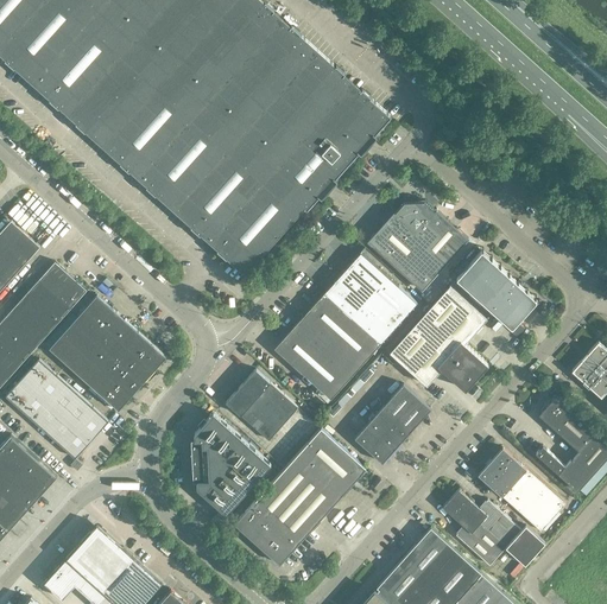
[(43,0),(0,0),(0,49),(43,0)]
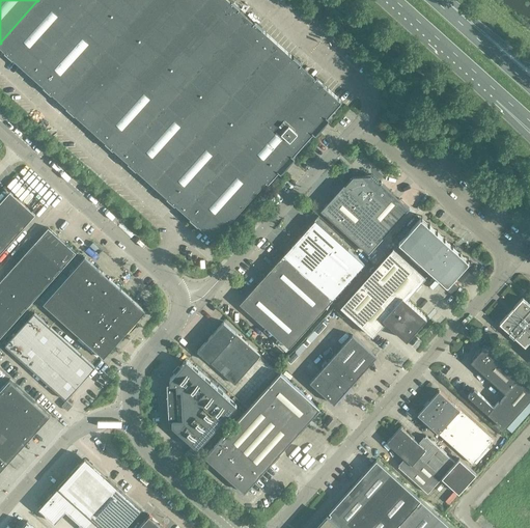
[(89,4),(84,0),(37,0),(0,43),(8,49),(3,54),(11,61),(27,75),(89,4)]
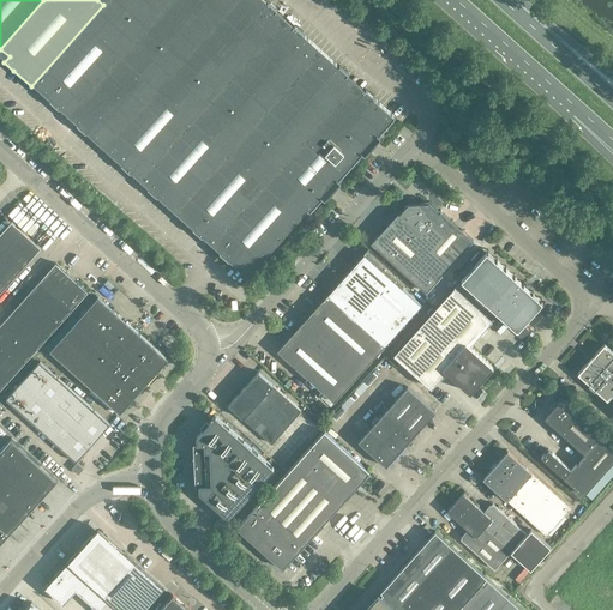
[(108,0),(103,5),(139,37),(173,0),(108,0)]
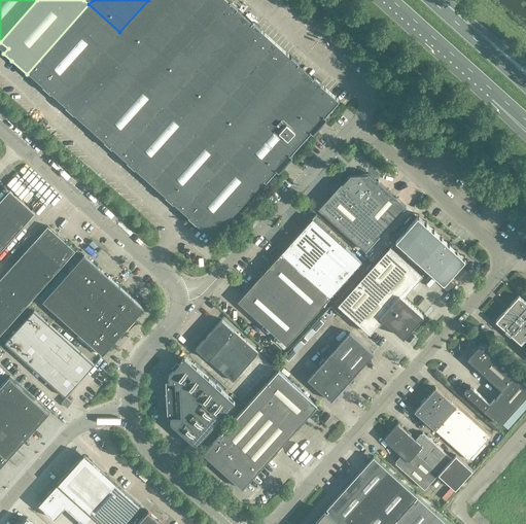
[(148,0),(119,32),(150,60),(203,0),(148,0)]
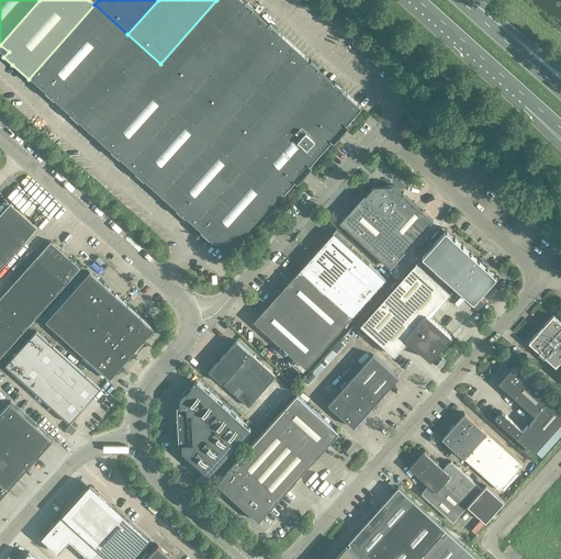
[(238,0),(216,0),(160,64),(193,93),(260,18),(244,3),(244,4),(238,0)]
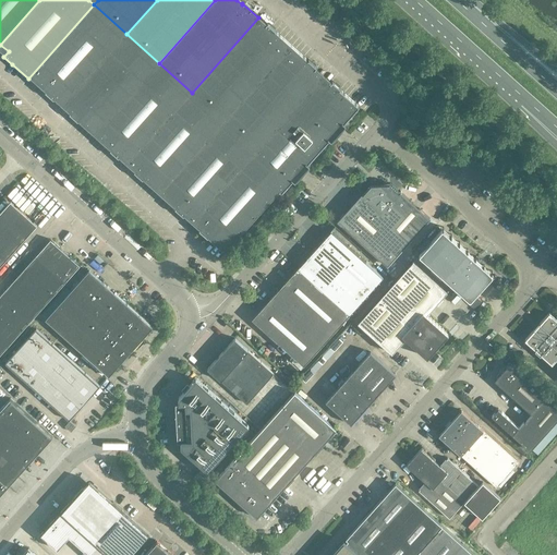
[(126,34),(94,4),(28,79),(45,93),(44,94),(52,101),(58,96),(65,103),(126,34)]
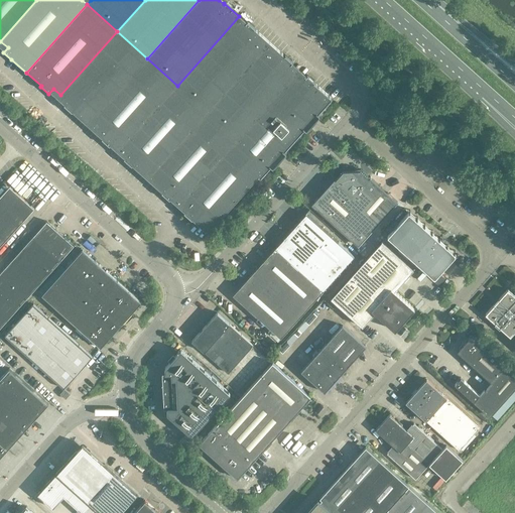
[(239,16),(177,86),(207,112),(268,44),(254,31),(254,30),(239,16)]
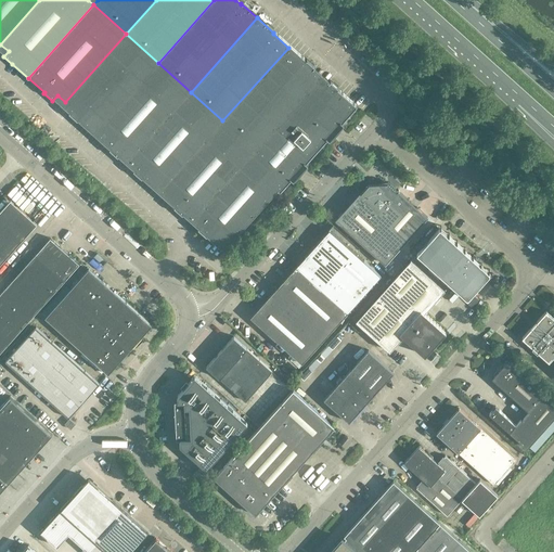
[(158,63),(126,34),(65,102),(73,110),(67,115),(76,123),(77,122),(92,136),(158,63)]
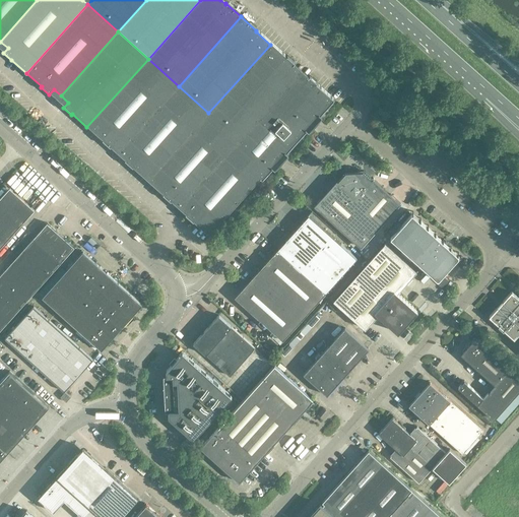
[(270,45),(208,113),(239,140),(301,71),(286,58),(285,59),(270,45)]
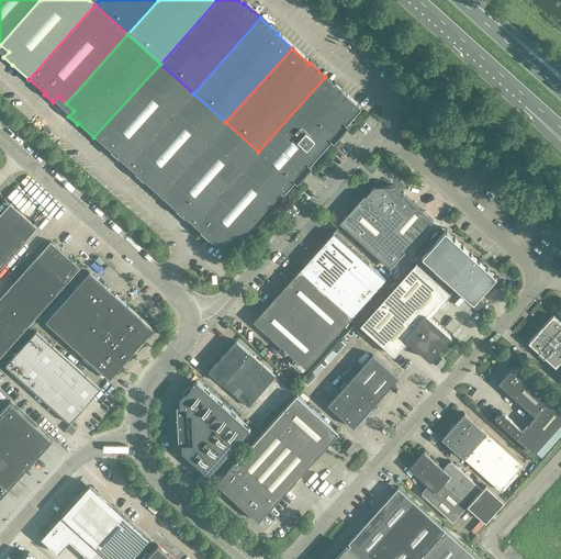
[(193,93),(160,64),(93,137),(111,153),(110,154),(119,161),(124,155),(131,161),(193,93)]
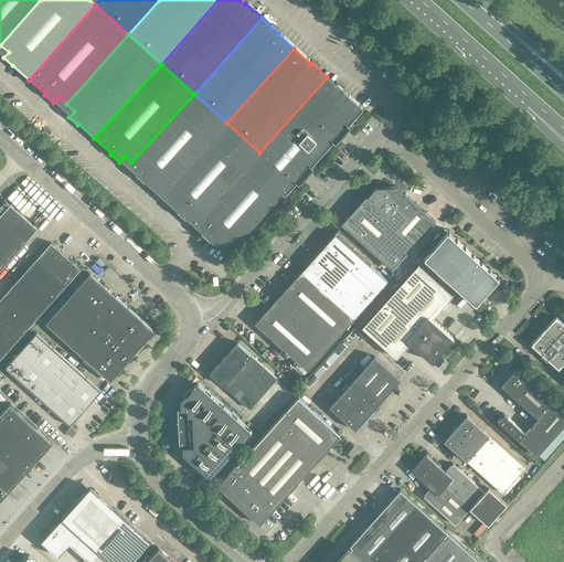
[(327,77),(259,152),(294,182),(360,108),(343,93),(344,93),(327,77)]
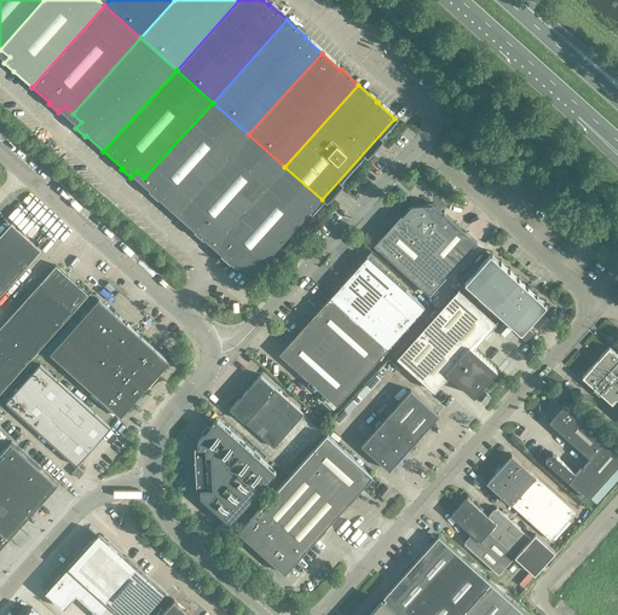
[(248,134),(213,103),(144,178),(154,186),(148,192),(157,201),(159,201),(175,216),(248,134)]
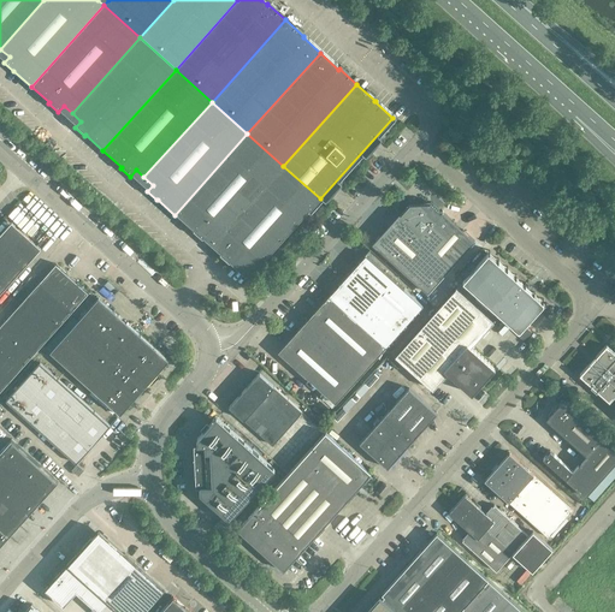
[(283,166),(247,134),(175,215),(193,231),(193,232),(201,241),(207,235),(216,242),(283,166)]
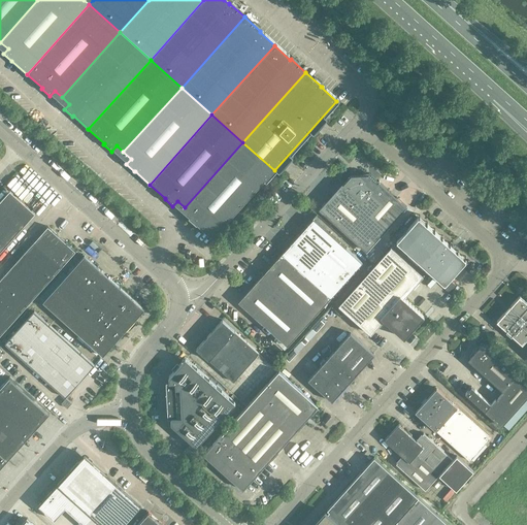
[(274,170),(242,142),(185,207),(192,215),(188,220),(196,227),(196,226),(209,238),(258,185),(260,187),(274,170)]
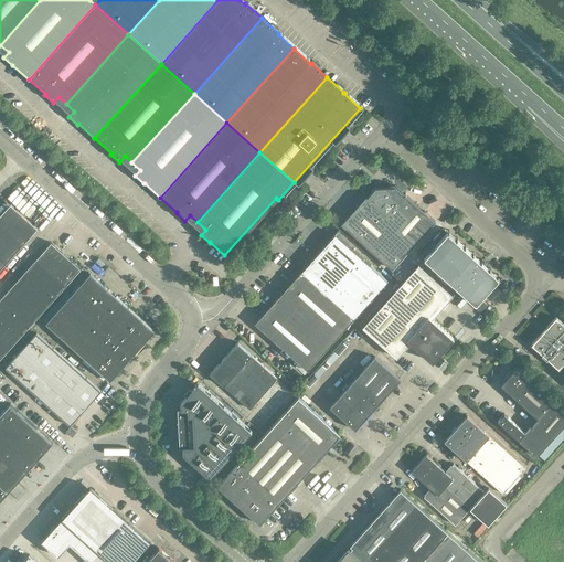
[(374,189),(366,198),(341,226),(391,272),(434,224),(393,188),(392,190),(382,190),(376,191),(374,189)]
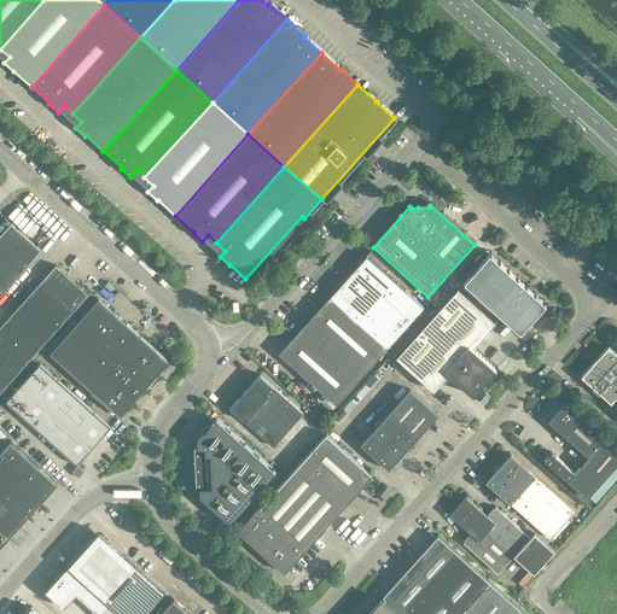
[(0,294),(36,255),(7,229),(0,237),(0,294)]
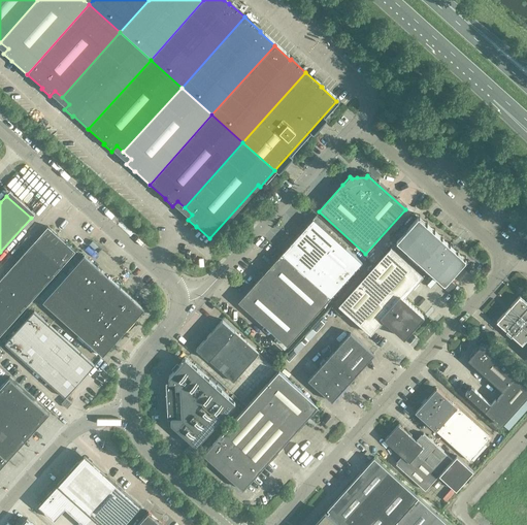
[(417,219),(416,220),(397,241),(443,283),(463,261),(417,219)]
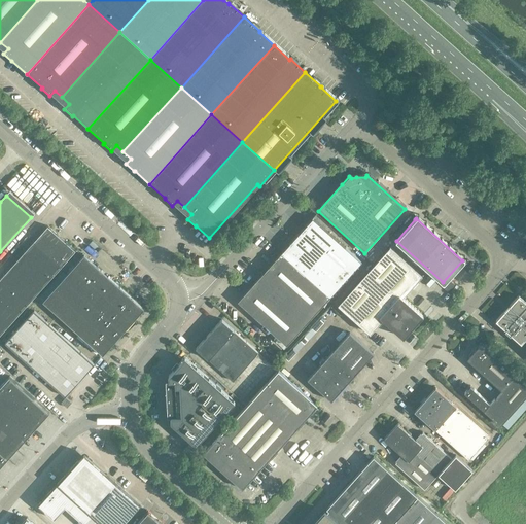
[(312,220),(237,304),(285,347),(360,265),(312,220)]
